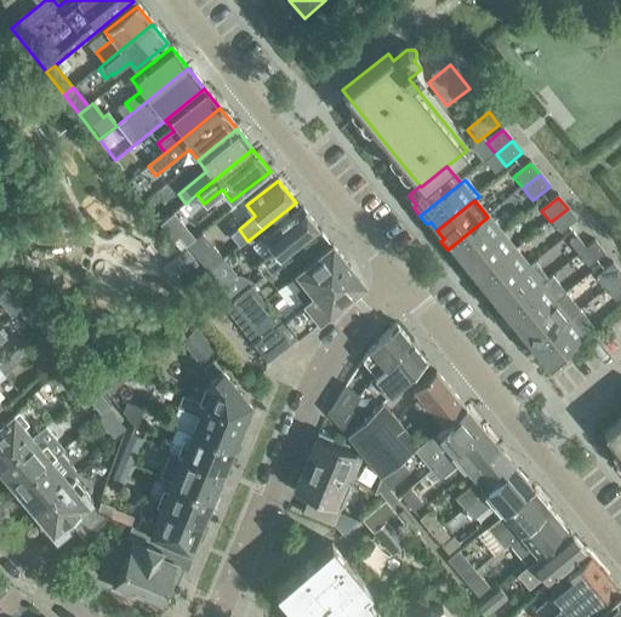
[(576,221),(568,209),(551,222),(560,234),(576,221)]
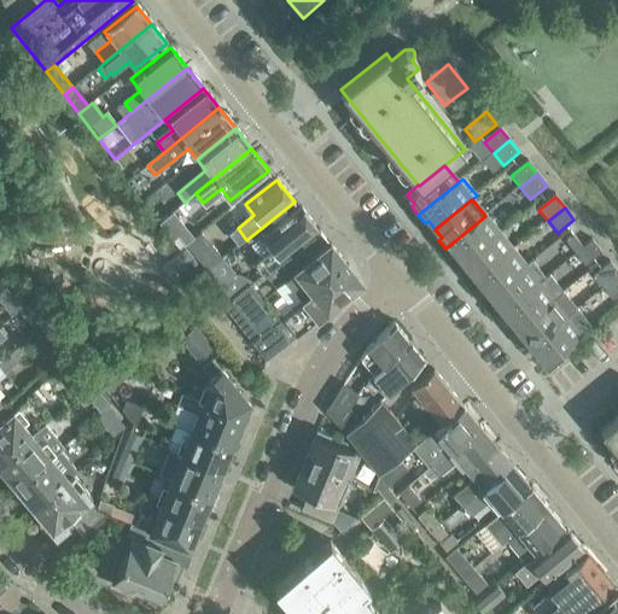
[(266,265),(261,269),(264,274),(319,232),(301,209),(251,249),(266,265)]
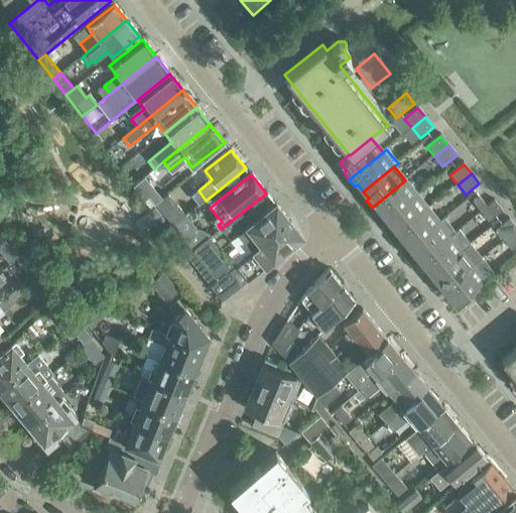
[(142,178),(131,187),(143,202),(148,198),(153,205),(160,200),(142,178)]
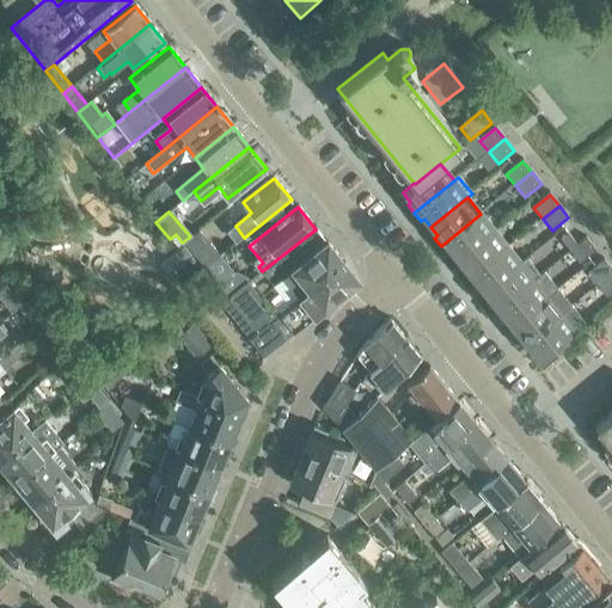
[(448,255),(451,252),(458,260),(495,231),(481,214),(441,246),(448,255)]
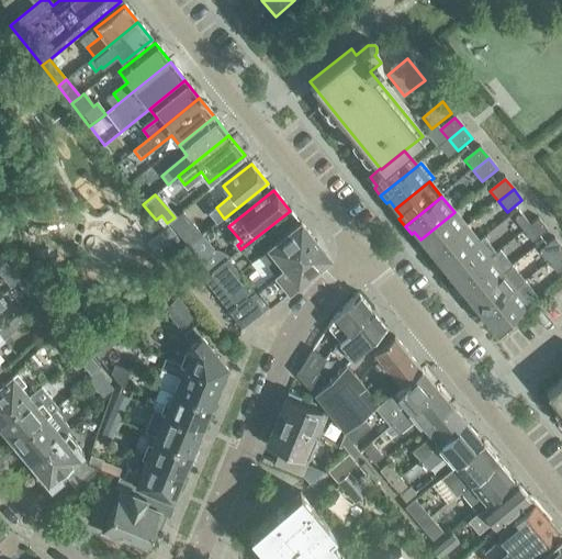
[(200,200),(188,210),(199,223),(210,214),(200,200)]
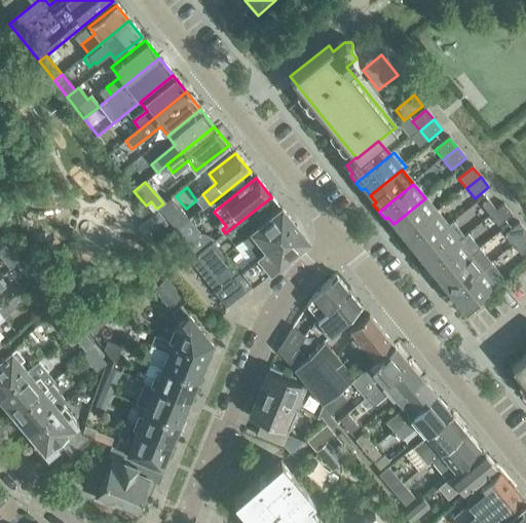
[(397,233),(403,240),(437,213),(425,198),(393,224),(400,231),(397,233)]
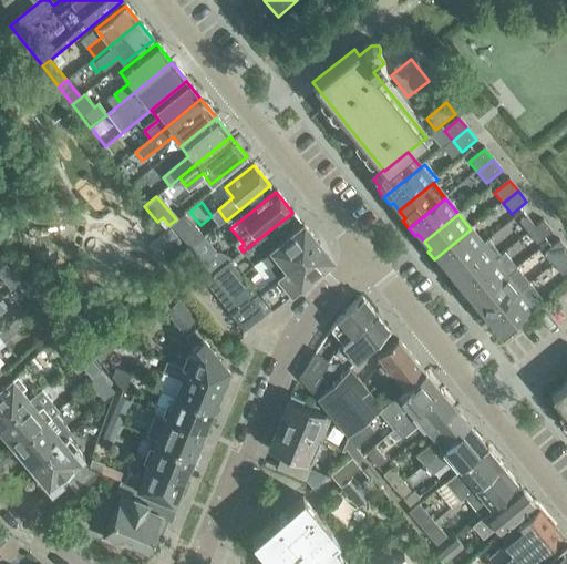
[(182,215),(179,217),(169,225),(189,249),(203,239),(182,215)]
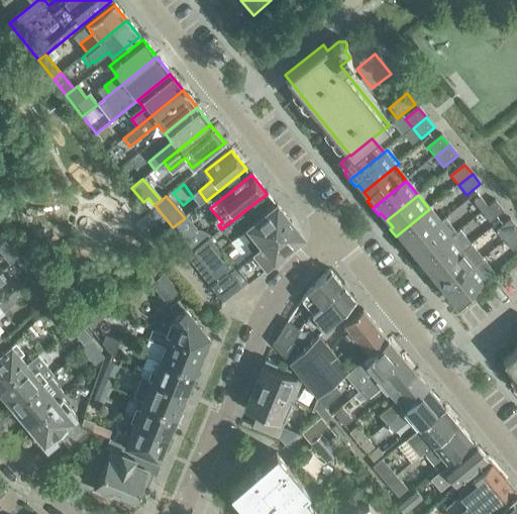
[(148,198),(143,202),(149,209),(153,205),(148,198)]
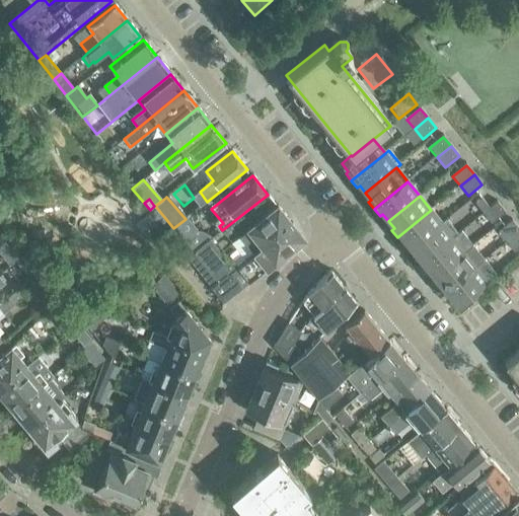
[(482,200),(475,205),(484,214),(490,209),(482,200)]
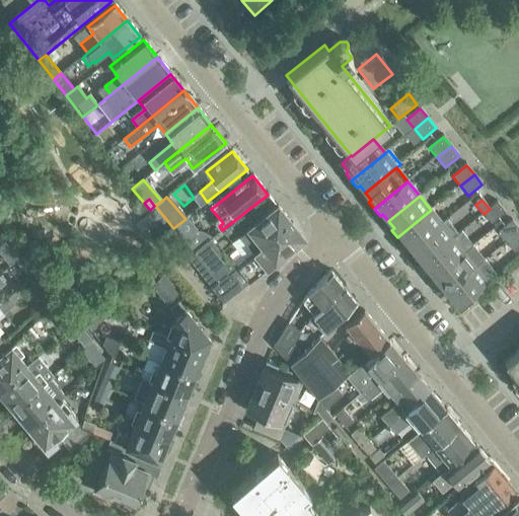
[(497,203),(490,209),(484,214),(492,224),(505,213),(497,203)]
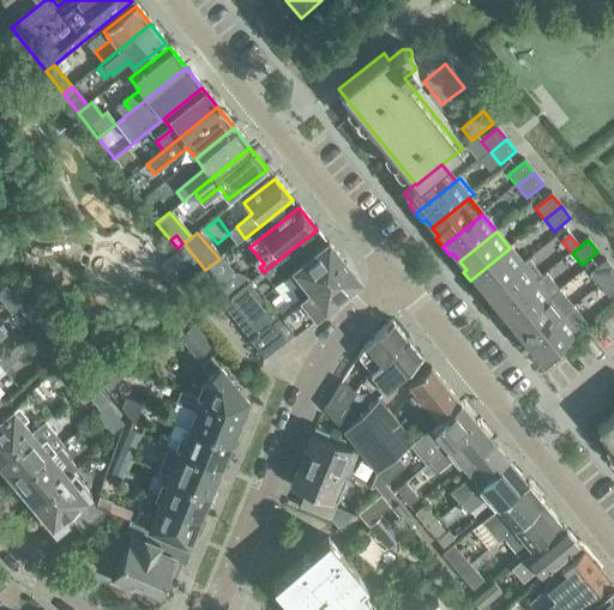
[(294,336),(307,325),(360,283),(350,272),(329,245),(283,281),(300,302),(281,318),(294,336)]
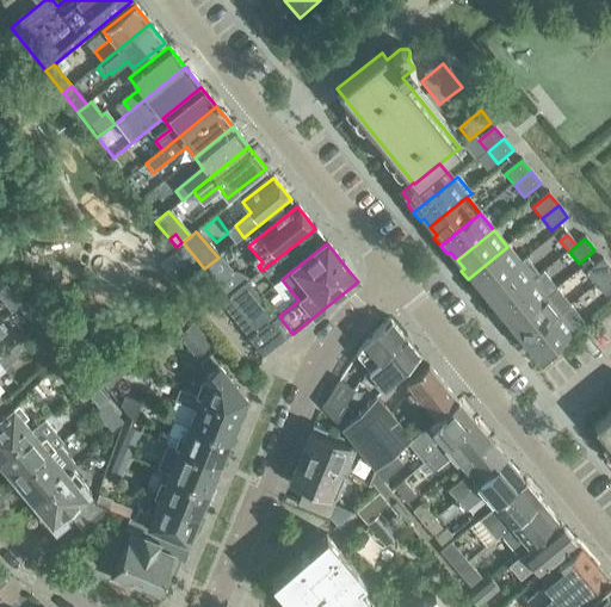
[(181,247),(160,265),(168,277),(191,259),(181,247)]
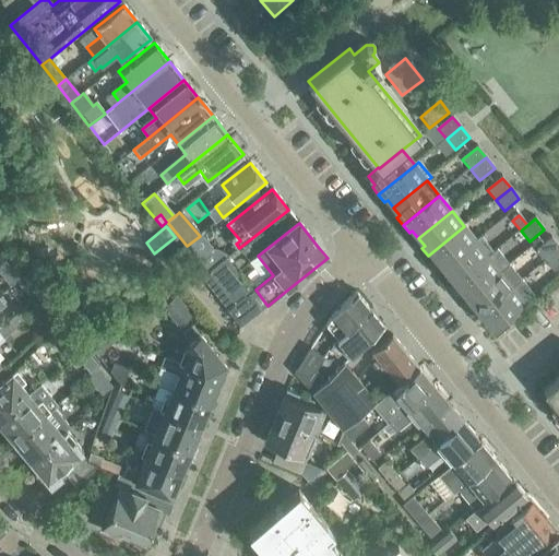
[(433,263),(437,261),(443,269),(476,241),(464,226),(428,256),(433,263)]
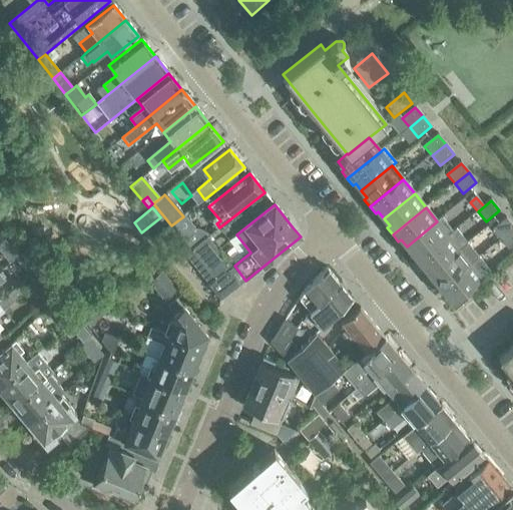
[(410,256),(415,263),(449,235),(453,232),(442,217),(437,221),(407,246),(412,253),(410,256)]
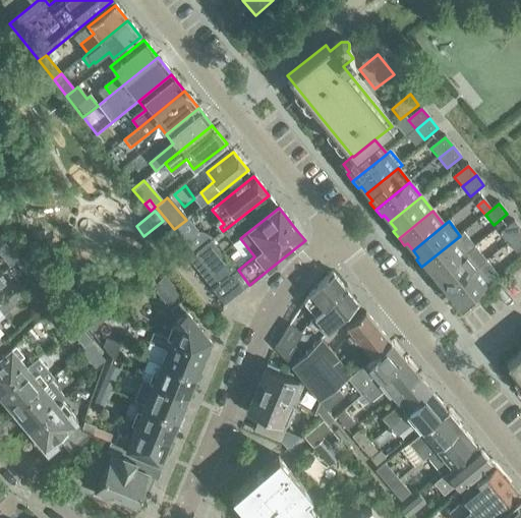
[(520,231),(514,222),(500,233),(508,243),(520,232),(520,231)]
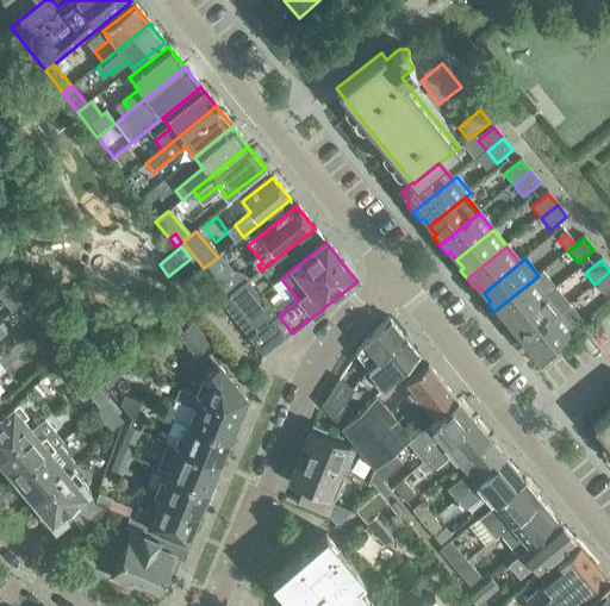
[(609,292),(609,272),(595,285),(604,297),(609,292)]
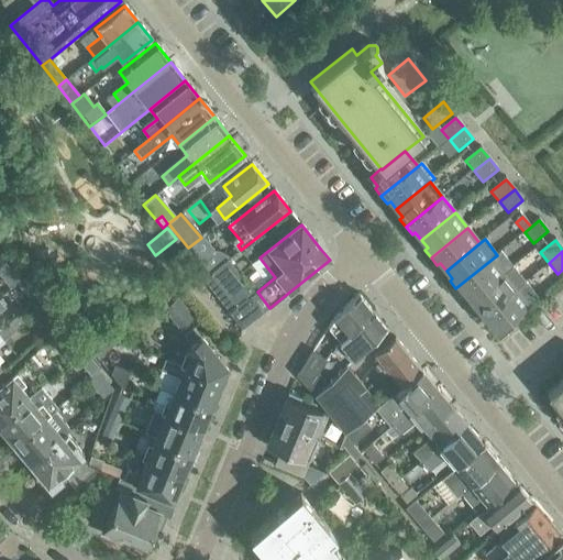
[(210,275),(228,261),(230,259),(221,253),(211,252),(203,255),(199,261),(210,275)]
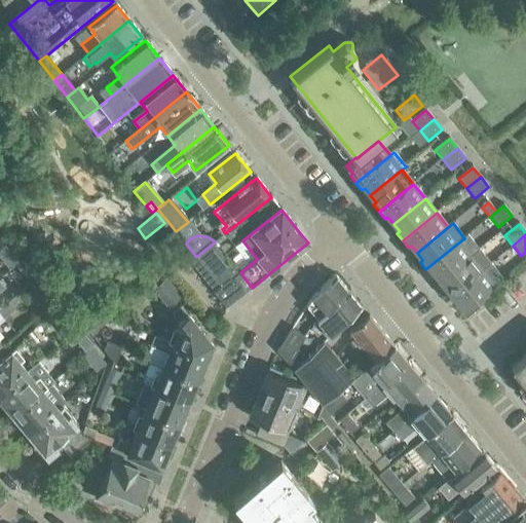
[(435,274),(440,282),(472,256),(477,252),(465,237),(464,238),(460,241),(425,269),(431,276),(435,274)]
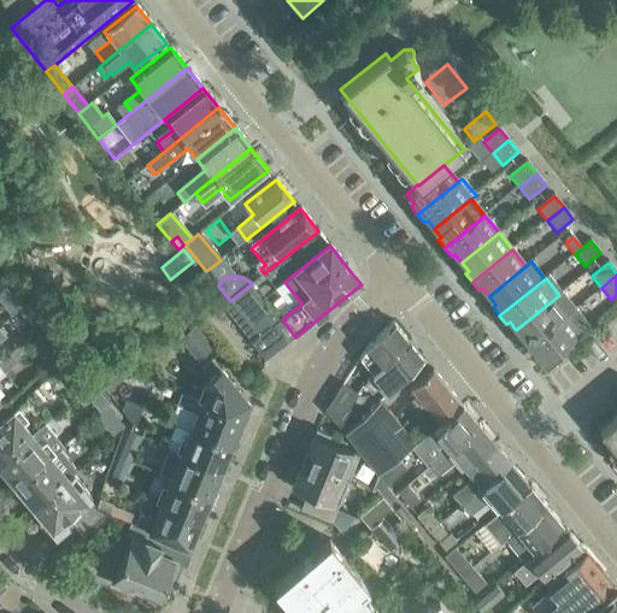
[(223,307),(250,342),(258,335),(258,336),(270,326),(271,329),(280,322),(250,286),(230,301),(223,307)]
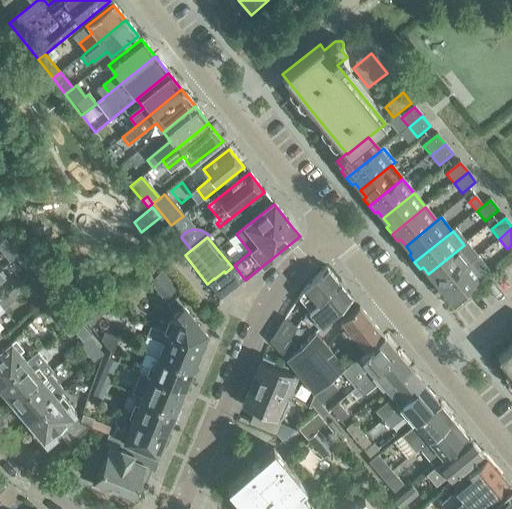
[(0,251),(10,264),(19,258),(5,240),(0,243),(0,251)]
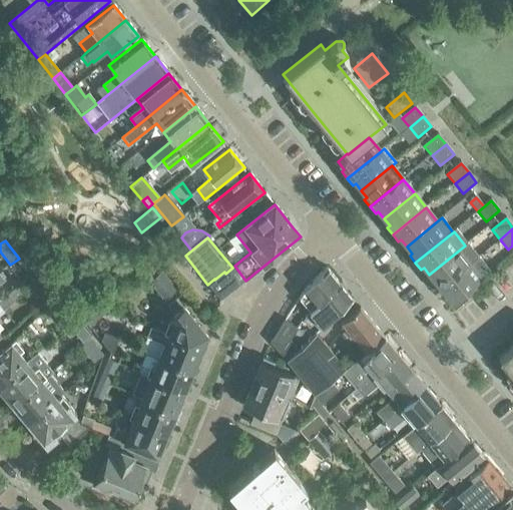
[(432,284),(438,291),(471,264),(460,249),(429,275),(435,282),(432,284)]
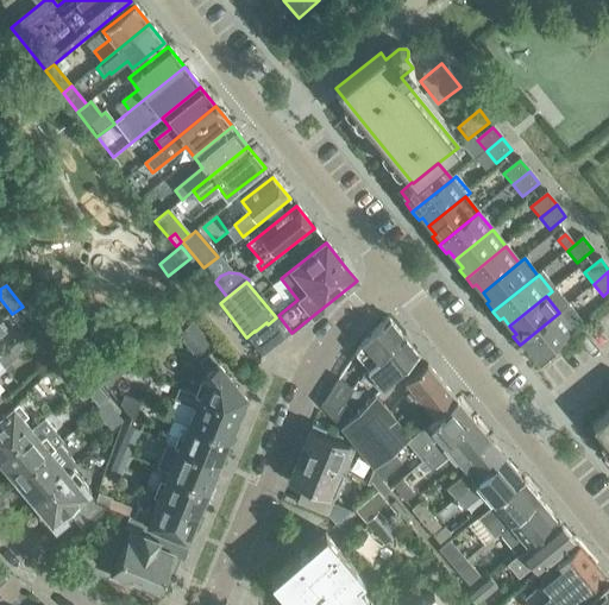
[(566,307),(559,313),(520,345),(527,353),(531,351),(538,360),(573,331),(581,325),(566,307)]
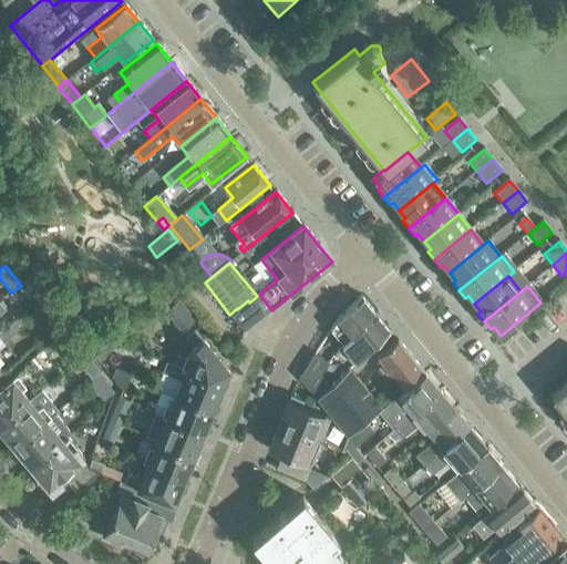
[(237,308),(229,315),(244,331),(271,310),(259,294),(257,296),(249,303),(248,300),(237,309),(237,308)]
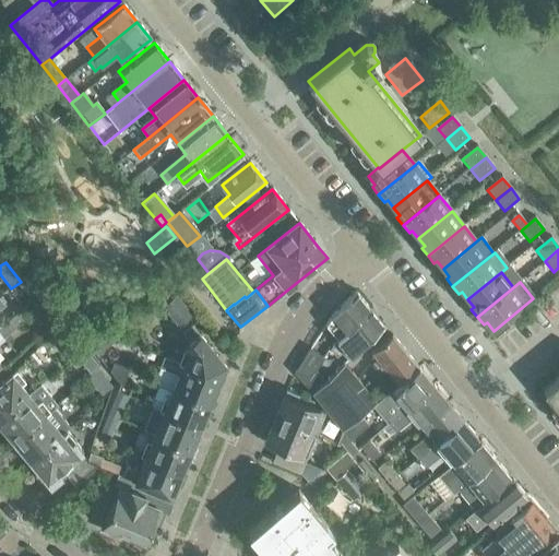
[(330,339),(332,343),(370,311),(356,293),(333,316),(325,327),(333,336),(330,339)]
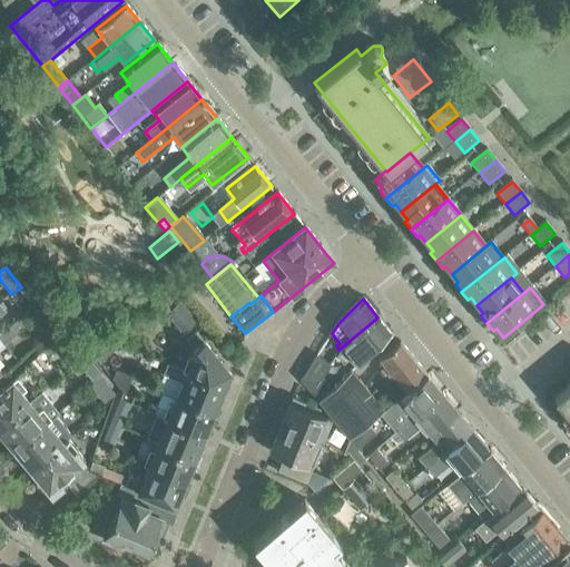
[(183,335),(196,324),(179,303),(166,314),(183,335)]
